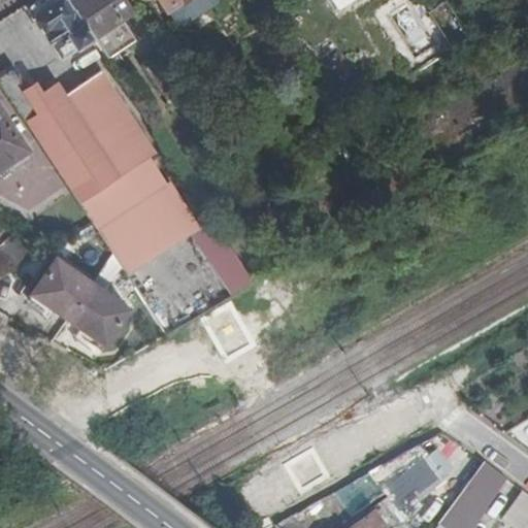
[(37,17),(62,57),(94,36),(69,0),(30,0),(23,5),(32,20),(37,17)]
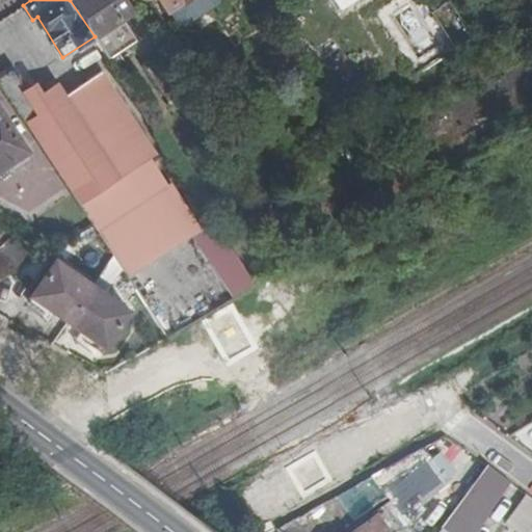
[(108,58),(137,41),(123,19),(133,11),(126,0),(70,0),(95,36),(108,58)]
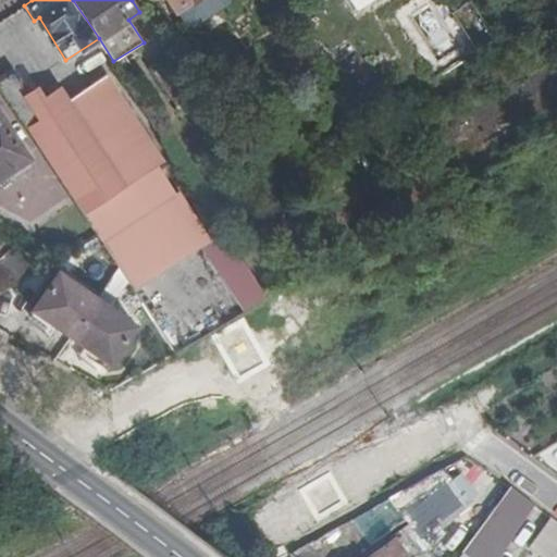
[(168,0),(175,11),(177,10),(190,0),(168,0)]
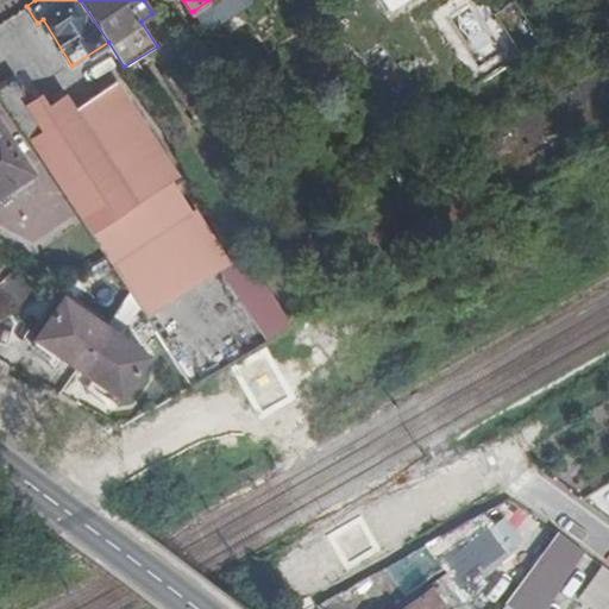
[(250,0),(208,0),(194,11),(205,26),(212,27),(250,4),(250,0)]
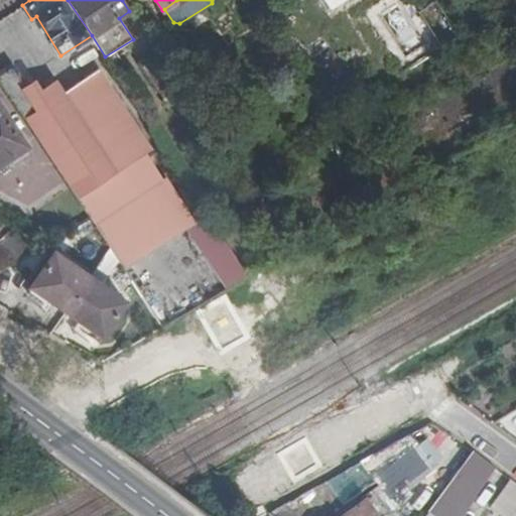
[(150,149),(99,69),(63,93),(55,81),(40,91),(33,81),(25,87),(12,66),(0,73),(0,80),(90,218),(94,223),(161,177),(144,152),(150,149)]
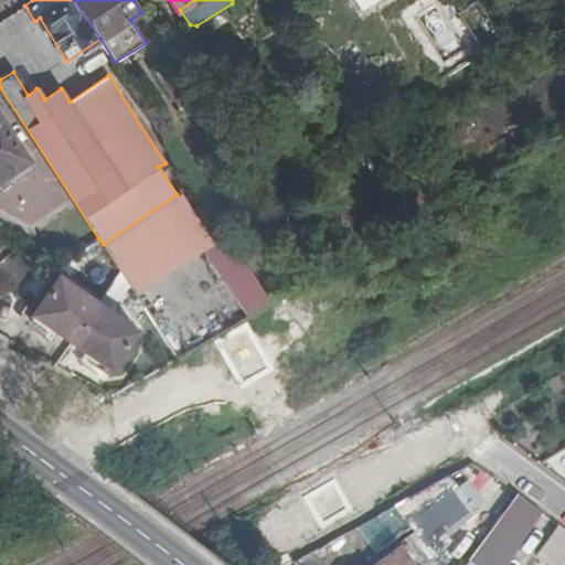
[(0,178),(29,160),(0,116),(0,178)]
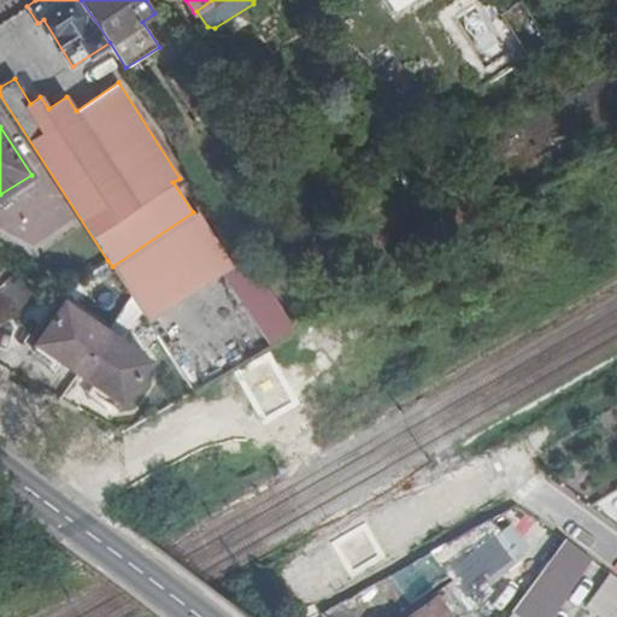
[(39,204),(48,216),(37,223),(45,235),(64,222),(48,198),(39,204)]
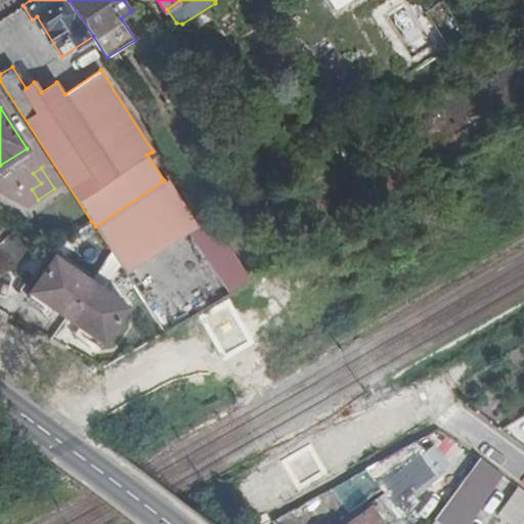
[(164,180),(95,226),(112,252),(120,264),(124,271),(189,228),(193,225),(164,180)]
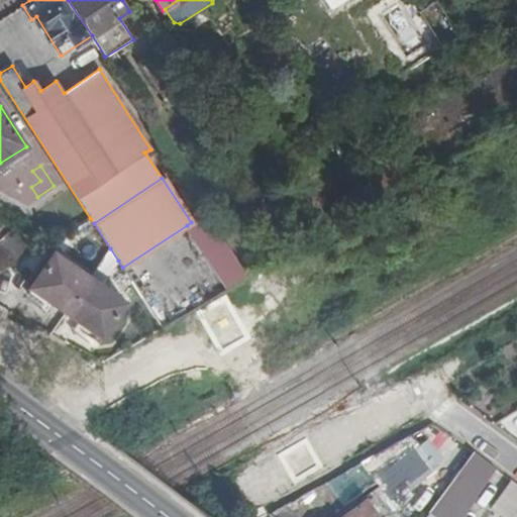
[(247,276),(206,213),(191,222),(187,225),(228,288),(247,276)]
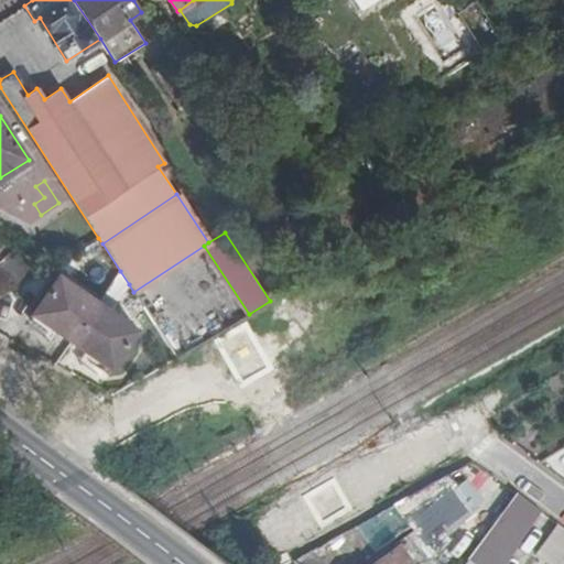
[(13,249),(0,261),(0,296),(46,268),(20,248),(15,252),(13,249)]
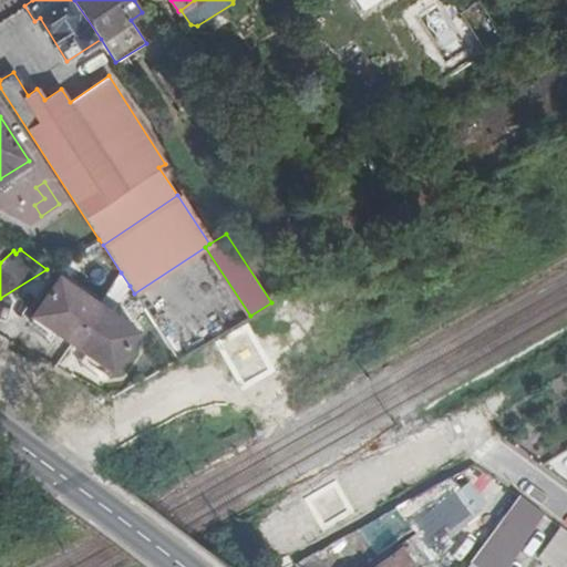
[(121,272),(106,292),(119,300),(130,286),(121,272)]
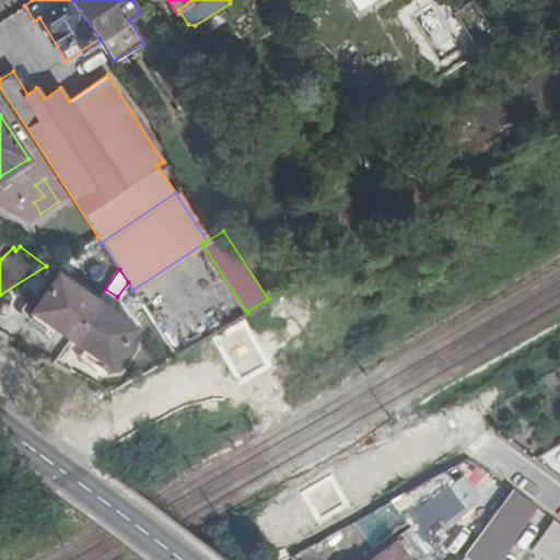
[(97,301),(58,275),(34,311),(72,337),(97,301)]
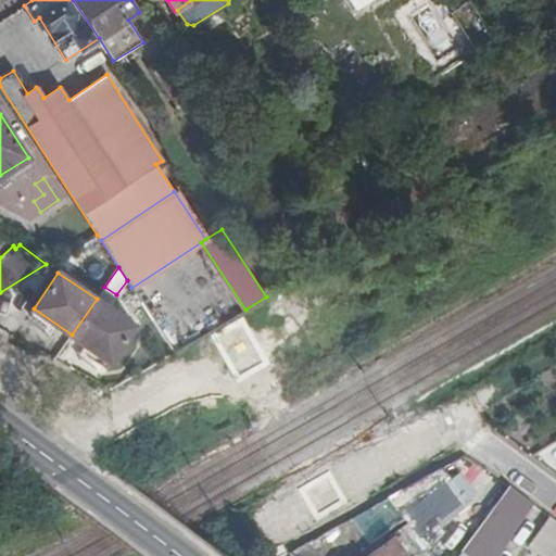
[(110,361),(135,324),(97,299),(72,335),(110,361)]
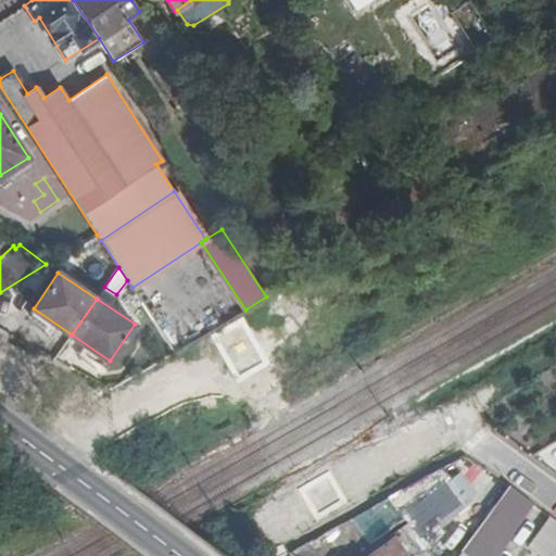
[(389,497),(428,551),(444,532),(440,529),(468,505),(441,468),(389,497)]
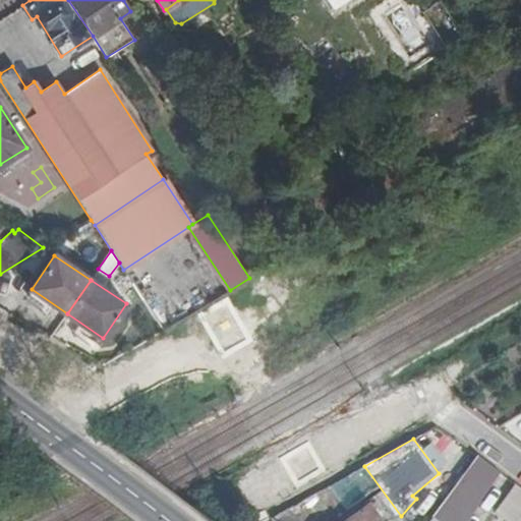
[(431,517),(436,520),(466,520),(480,502),(479,501),(499,472),(477,456),(431,517)]
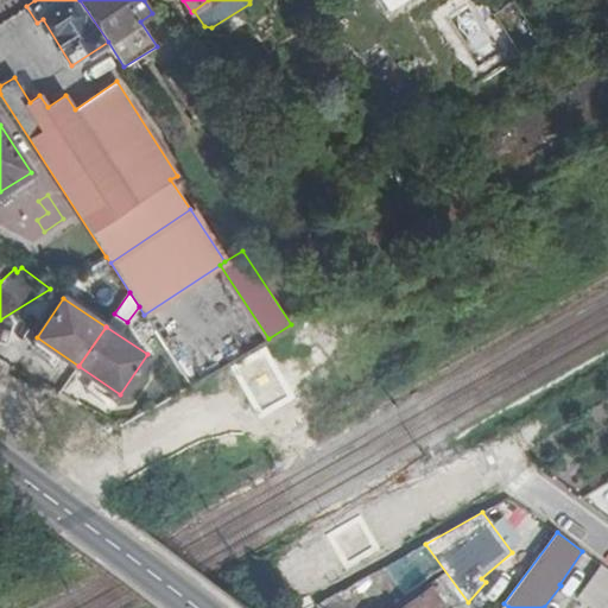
[(605,607),(607,603),(607,570),(601,565),(577,599),(590,607),(605,607)]
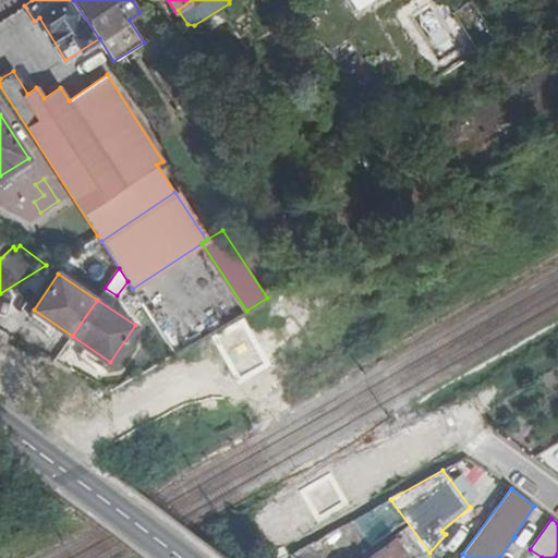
[(420,557),(423,556),(405,534),(372,557),(420,557)]
